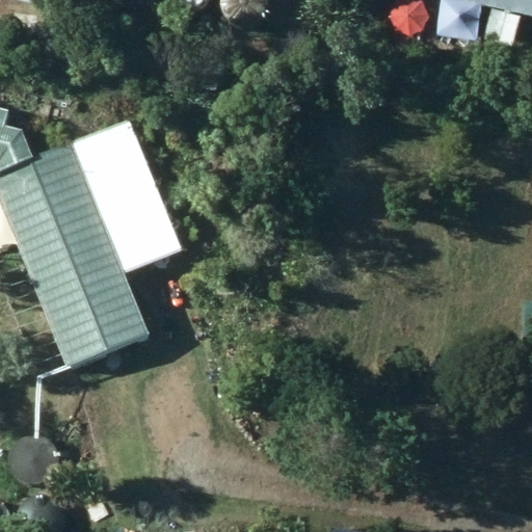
[(531,0),(482,0),(531,11),(531,0)]
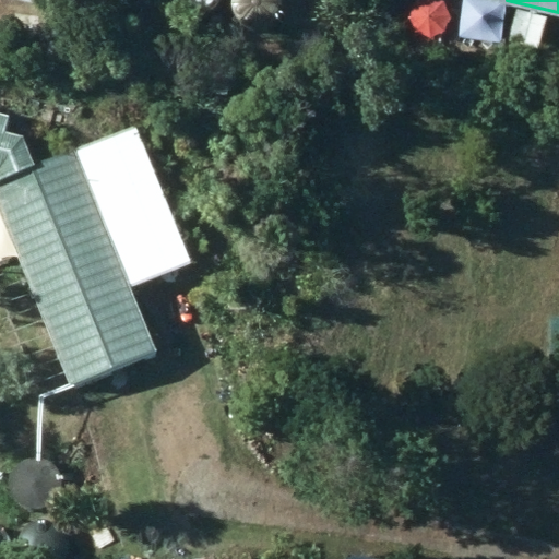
[(0,212),(69,383),(154,347),(130,287),(191,261),(134,122),(34,164),(22,133),(4,129),(8,114),(0,110),(0,212)]
